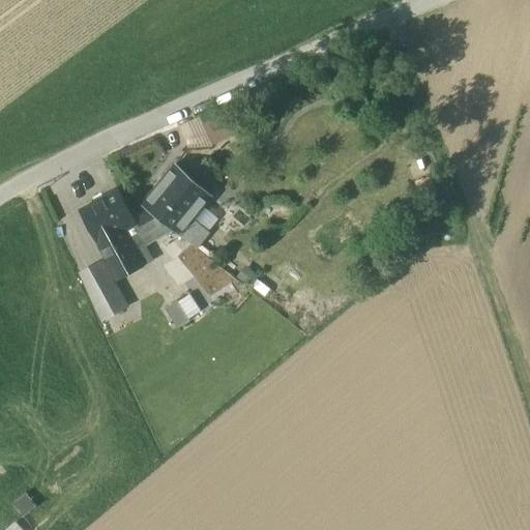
[(228,112),(202,124),(212,146),(238,134),(228,112)]
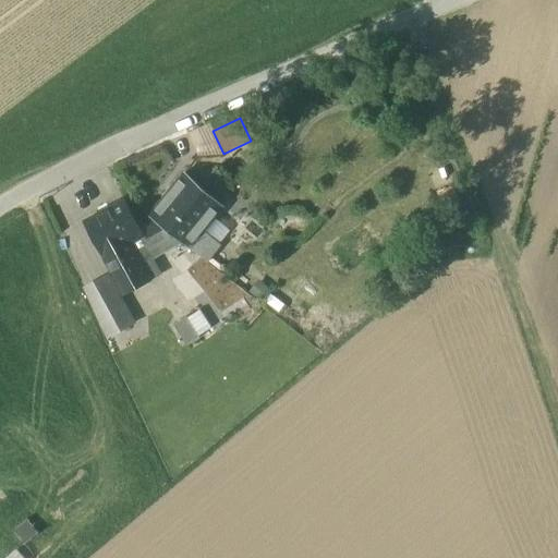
[(223,154),(213,131),(209,124),(189,134),(198,157),(225,156),(223,154)]
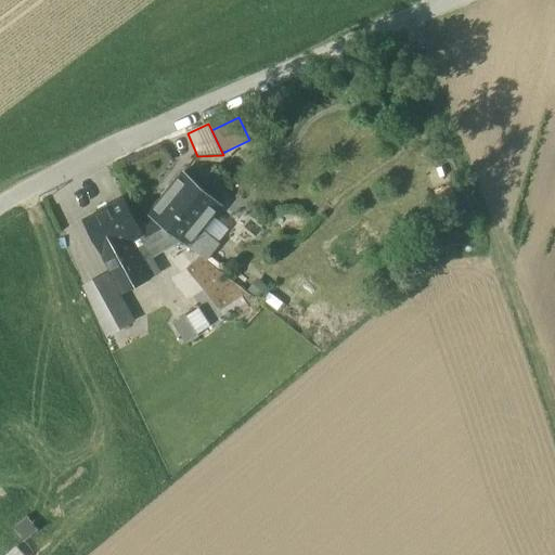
[(185,173),(150,217),(168,231),(181,242),(189,247),(205,260),(219,244),(202,230),(213,217),(222,205),(185,173)]
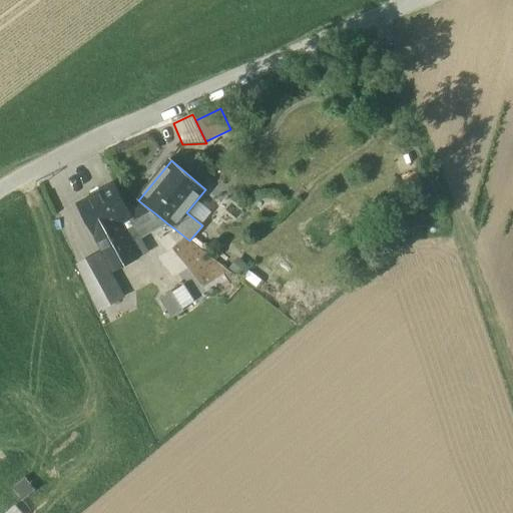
[(133,226),(155,213),(138,200),(127,206),(115,184),(78,204),(115,273),(138,261),(135,255),(146,249),(140,238),(133,226)]
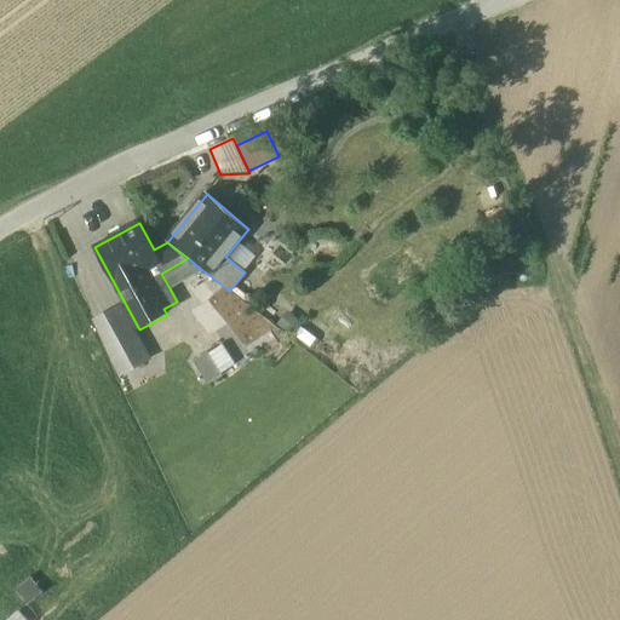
[(256,258),(237,242),(225,257),(245,273),(256,258)]
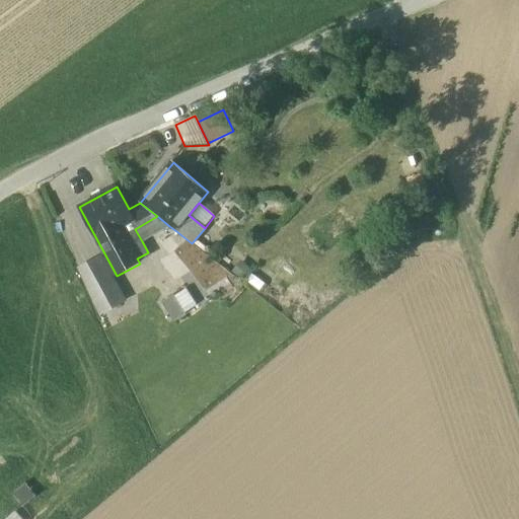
[(169,226),(157,216),(135,229),(142,241),(169,226)]
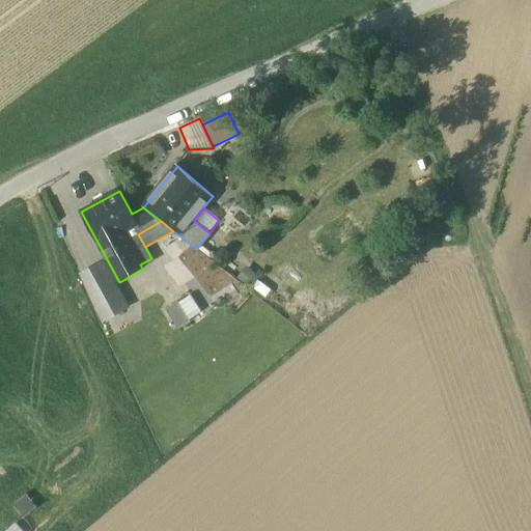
[(108,304),(114,314),(126,308),(102,264),(80,277),(95,310),(108,304)]
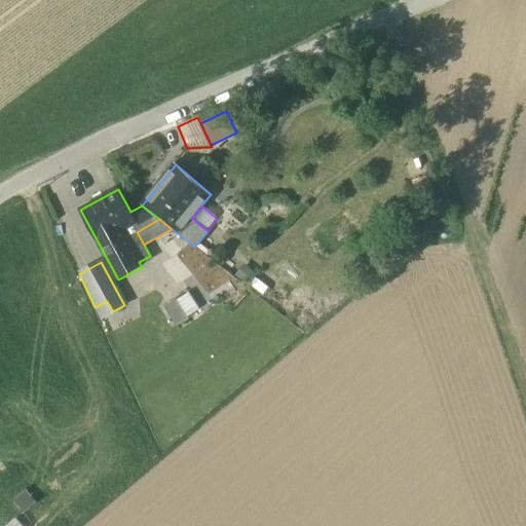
[(257,275),(243,265),(235,275),(249,287),(257,275)]
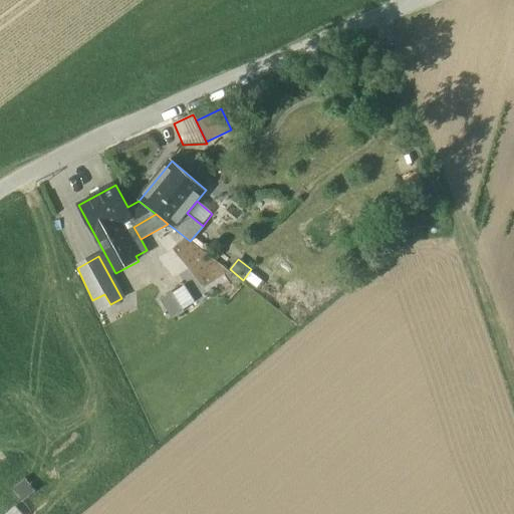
[(181,305),(184,311),(195,303),(184,286),(173,293),(174,295),(181,305)]
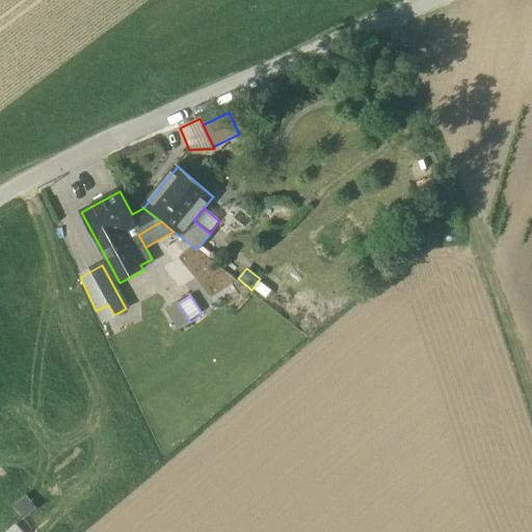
[(108,304),(96,311),(101,322),(114,315),(108,304)]
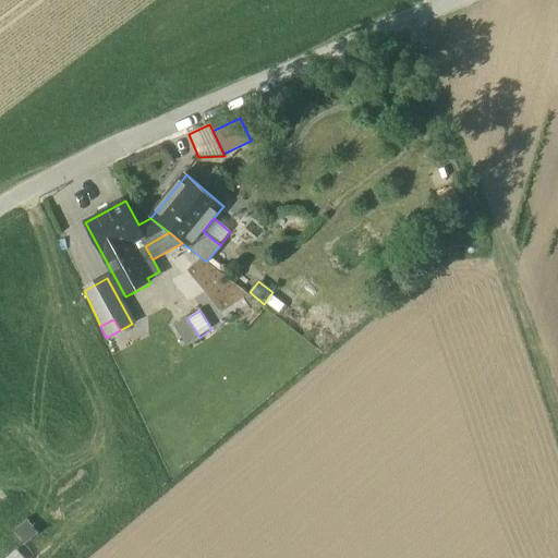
[(177,328),(184,339),(196,331),(189,320),(177,328)]
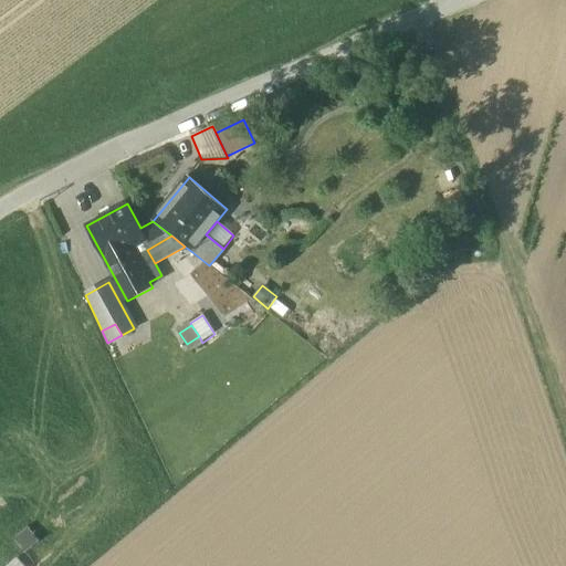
[(199,336),(187,344),(190,350),(202,343),(199,336)]
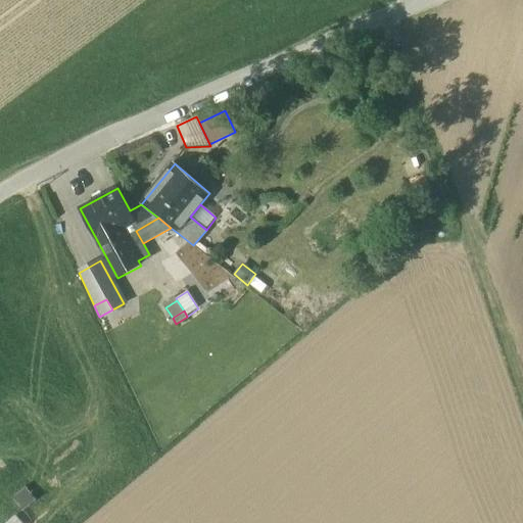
[(14,495),(25,508),(37,497),(27,485),(14,495)]
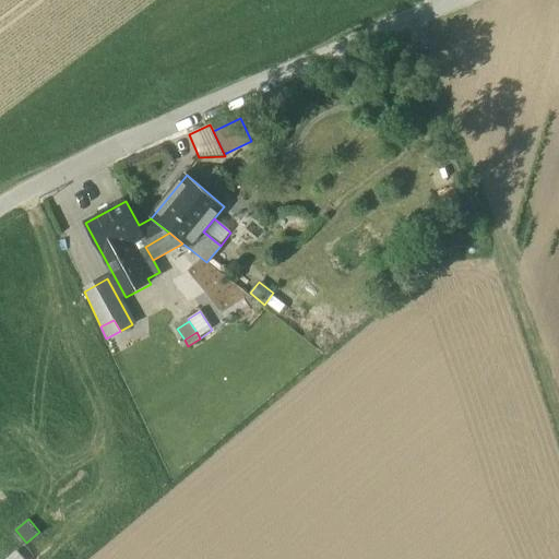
[(27,558),(19,548),(4,558),(1,558),(0,557),(0,558),(27,558)]
